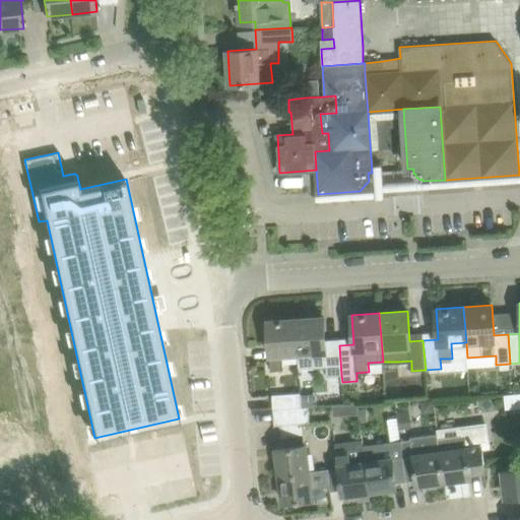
[(323,317),(296,319),(298,353),(299,368),(314,368),(326,367),(327,376),(341,375),(339,345),(325,346),(323,317)]
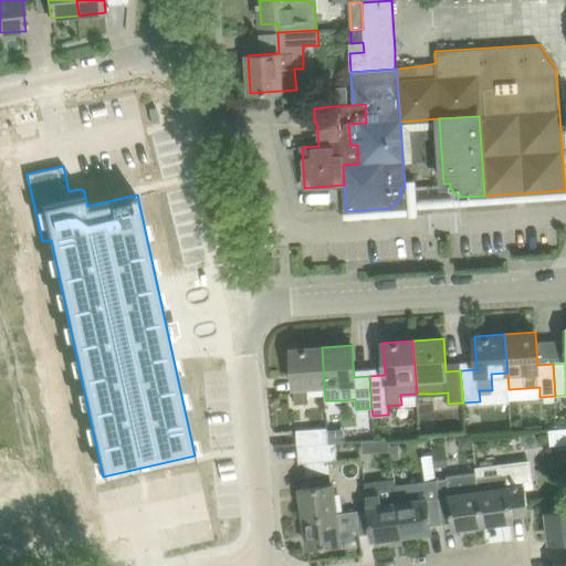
[(295,404),(308,402),(307,386),(324,385),(322,347),(291,348),(295,404)]
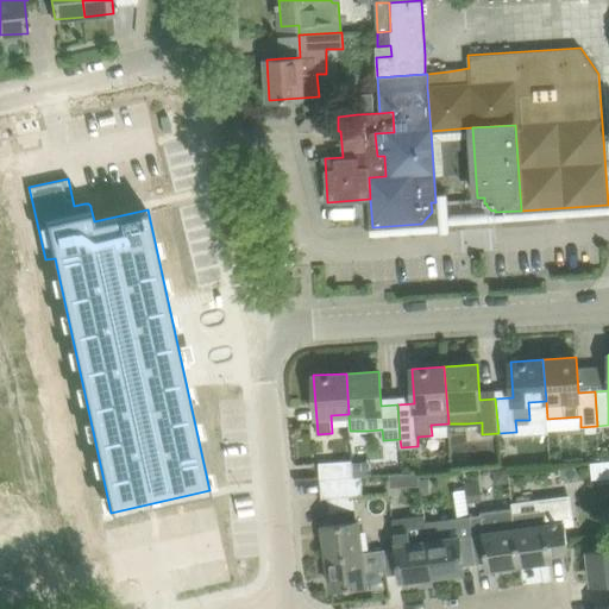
[(351,458),(319,462),(320,479),(353,477),(353,476),(352,476),(351,458)]
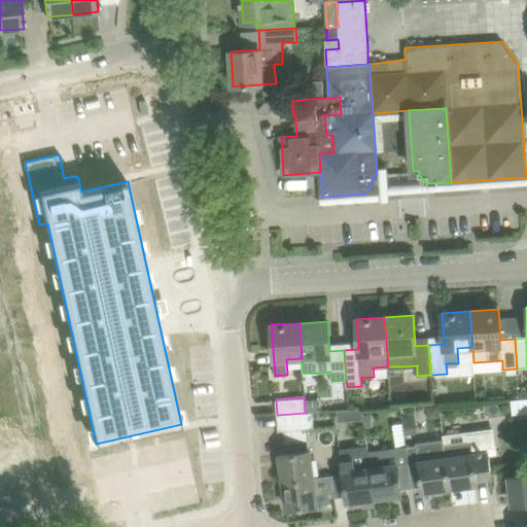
[(362,408),(361,409),(363,421),(364,420),(365,428),(373,428),(372,414),(363,415),(362,408)]
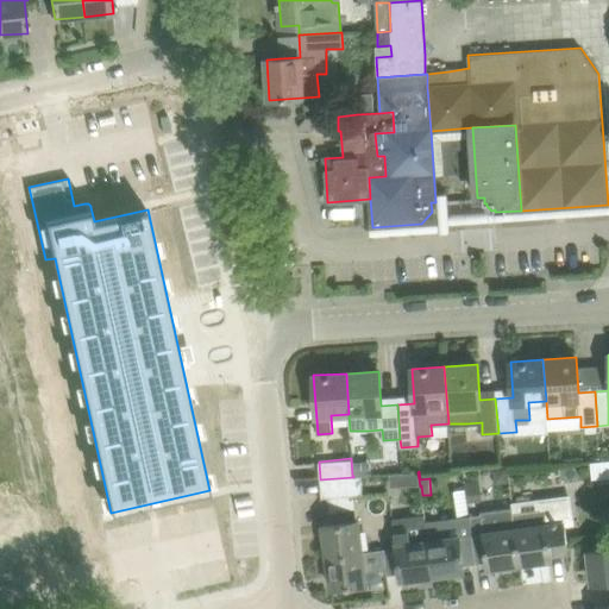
[(420,487),(418,472),(389,475),(391,489),(420,487)]
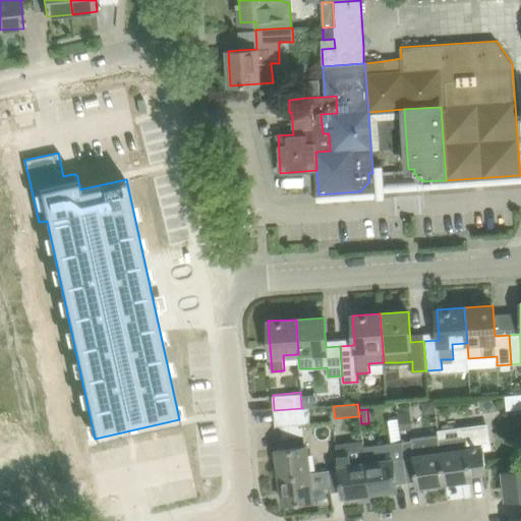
[(302,408),(274,410),(275,423),(309,421),(308,407),(302,407),(302,408)]
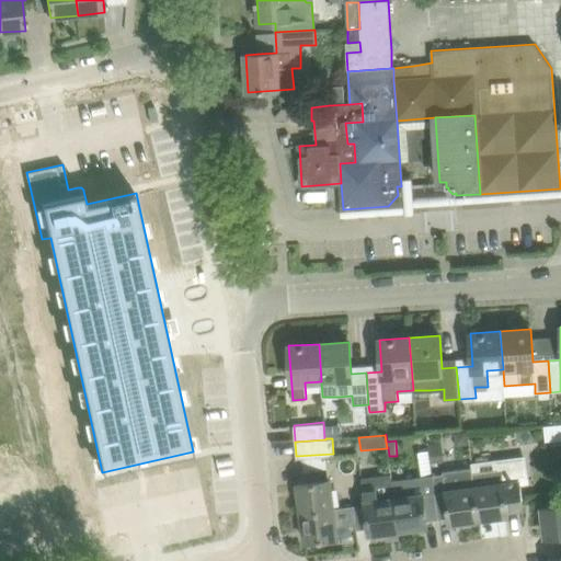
[(430,445),(432,462),(444,461),(442,443),(430,445)]
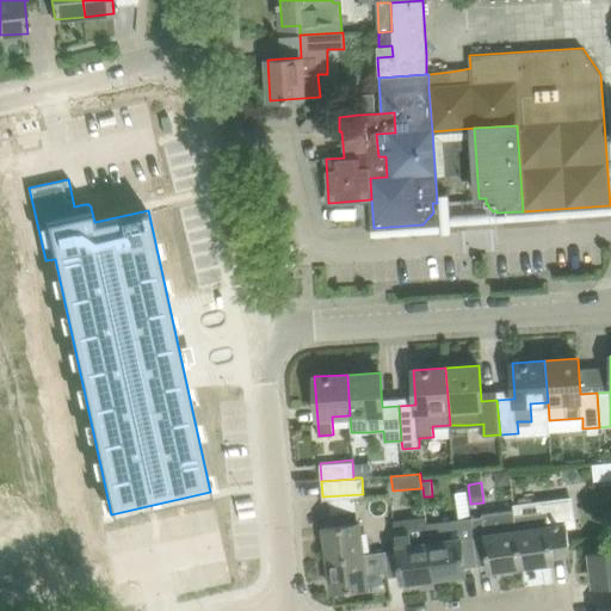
[(456,492),(460,517),(470,516),(467,491),(456,492)]
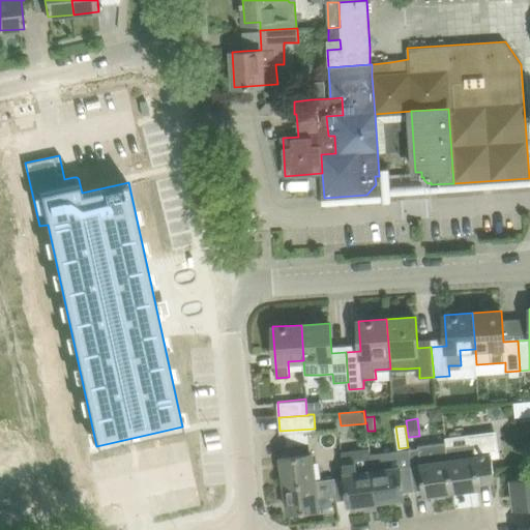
[(446,444),(448,460),(452,491),(480,487),(479,482),(490,480),(487,455),(498,454),(496,430),(444,436),(446,444)]
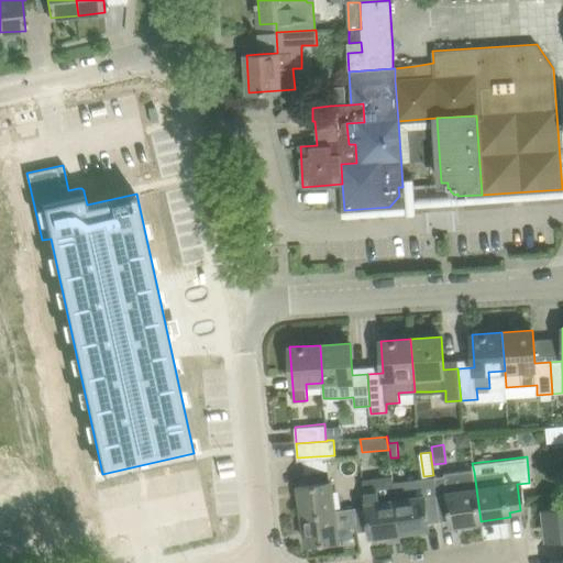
[(299,487),(302,517),(335,512),(331,483),(330,483),(329,472),(305,475),(306,486),(299,487)]
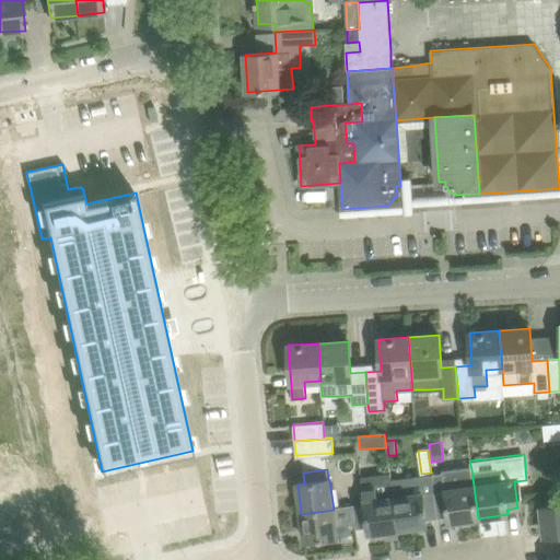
[(442,473),(431,474),(436,518),(447,517),(448,523),(478,518),(474,486),(471,469),(442,473)]
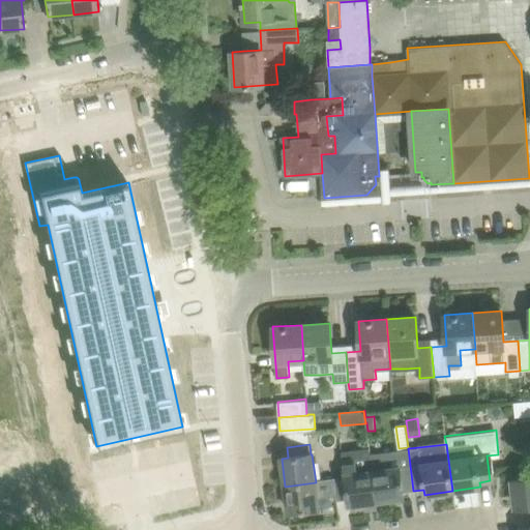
[(370,447),(342,451),(345,476),(348,499),(348,504),(376,501),(370,453),(371,453),(370,447)]
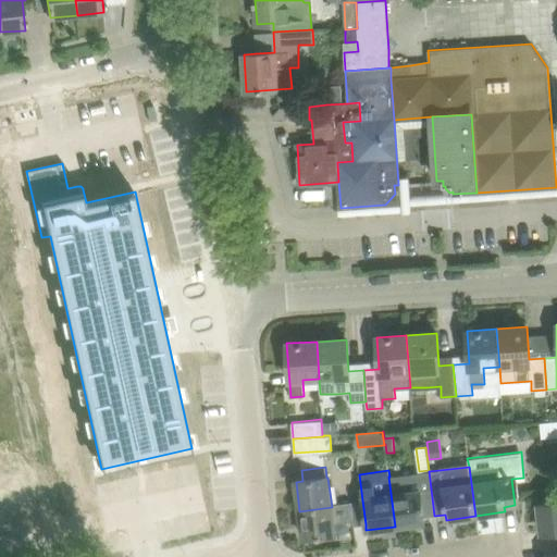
[(429,471),(390,477),(388,477),(395,527),(424,522),(423,517),(434,516),(429,471)]
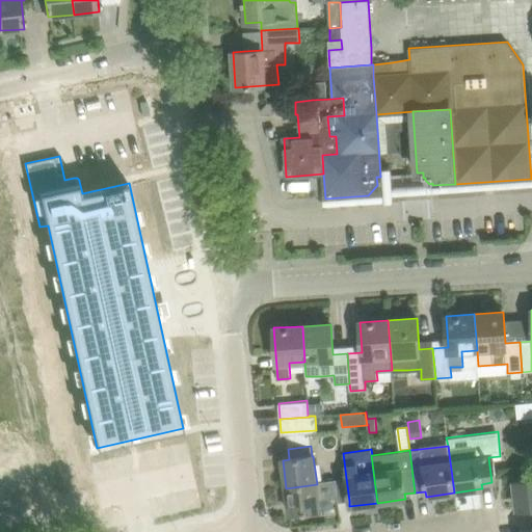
[(346,478),(335,480),(338,503),(349,501),(346,478)]
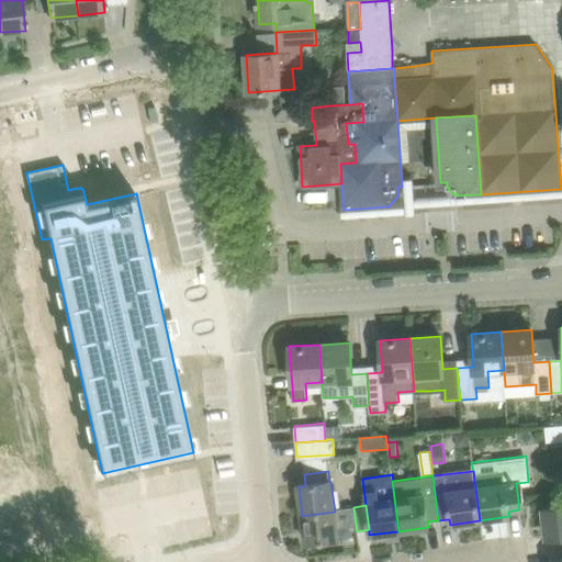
[(547,539),(554,538),(555,549),(561,548),(561,506),(543,508),(547,539)]
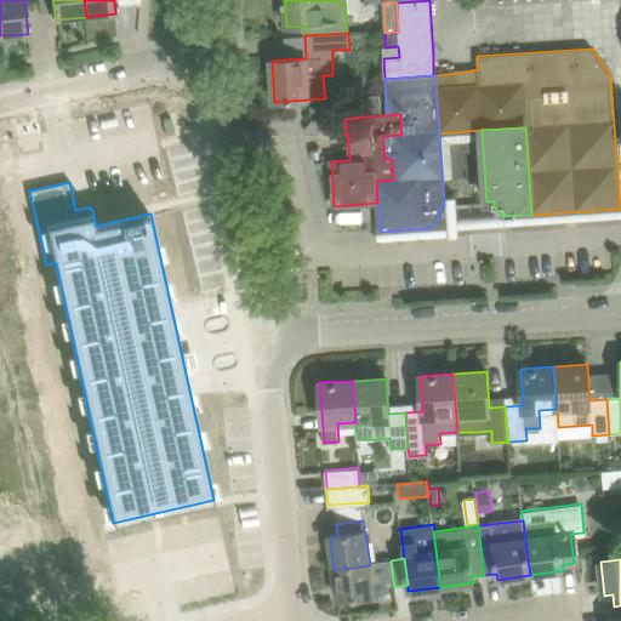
[(370,565),(334,570),(339,602),(374,597),(370,565)]
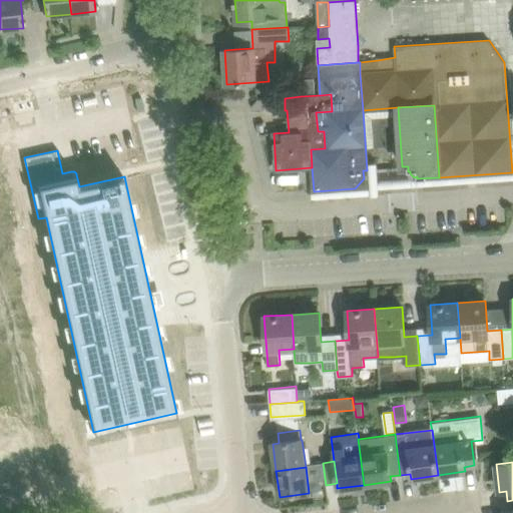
[(502,512),(501,512),(512,512),(512,500),(507,501),(508,511),(502,512)]
